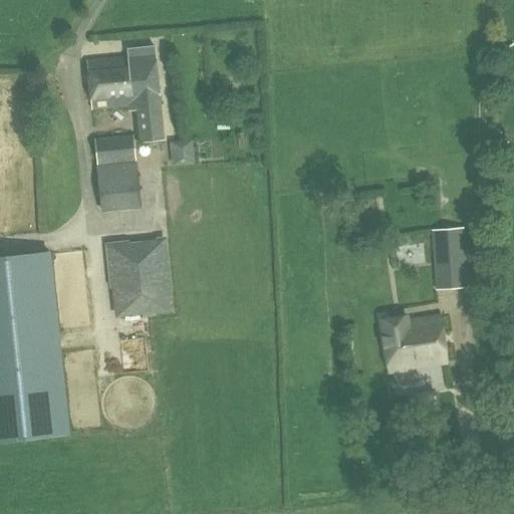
[(140,142),(164,140),(155,46),(126,49),(127,56),(87,60),(92,109),(129,105),(129,110),(137,110),(140,142)]
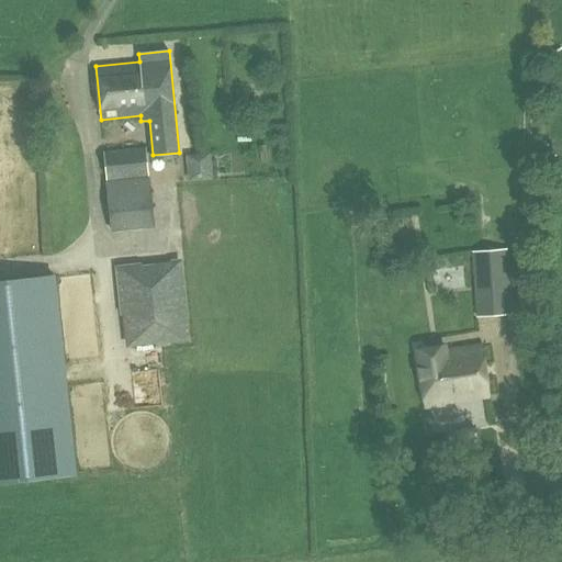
[(154,224),(148,176),(145,147),(104,152),(107,180),(108,180),(113,229),(154,224)]
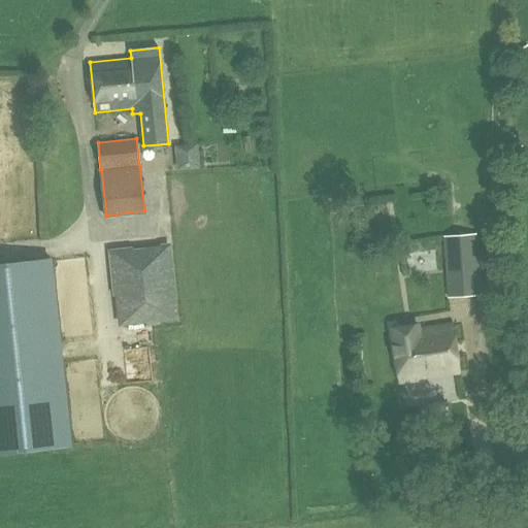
[(105,222),(105,232),(128,231),(128,222),(105,222)]
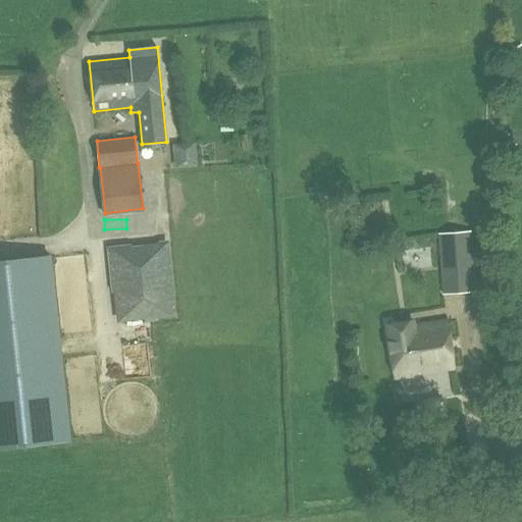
[(474,292),(470,230),(438,233),(442,295),(474,292)]
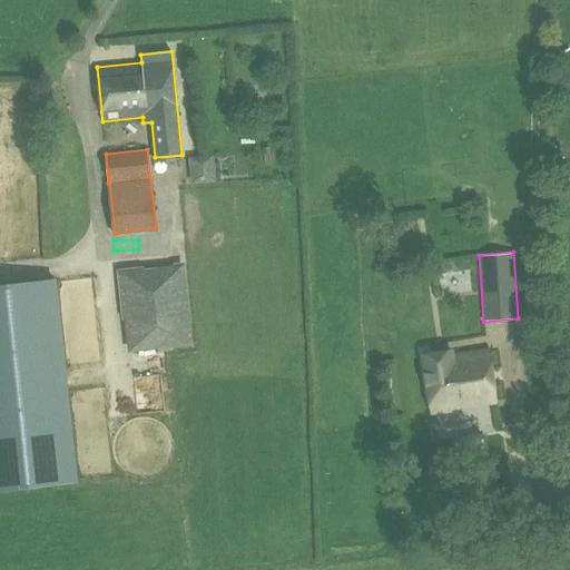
[(56,279),(0,285),(0,487),(75,480),(56,279)]
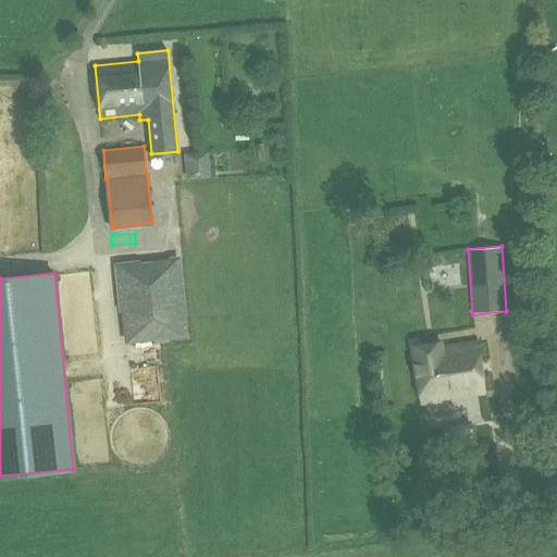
[(119,283),(121,302),(121,308),(123,327),(144,326),(139,282),(119,283)]
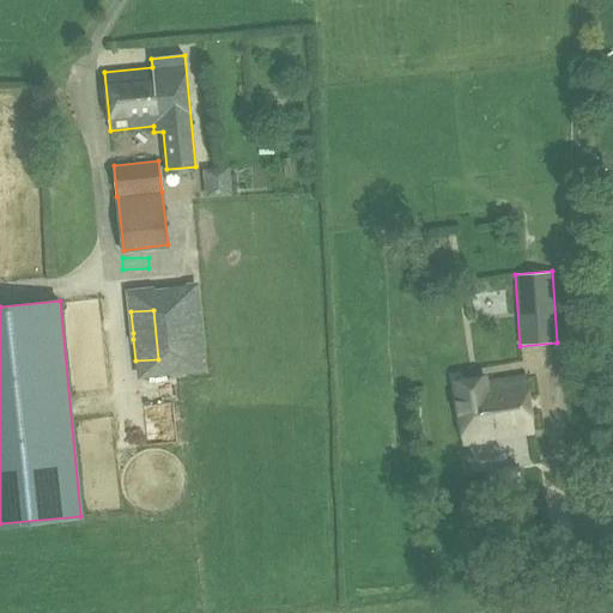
[(533,432),(525,376),(485,382),(485,377),(454,382),(462,444),(533,432)]
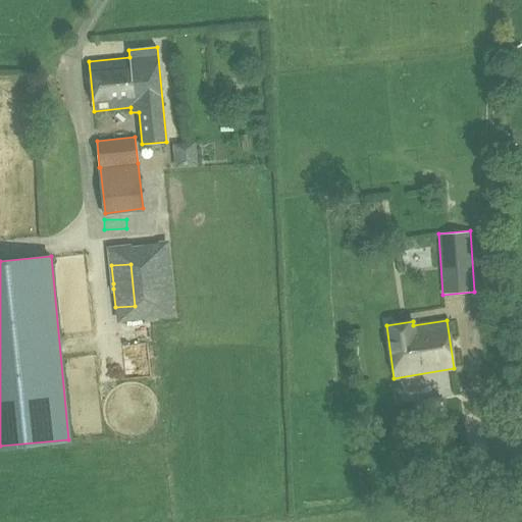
[(132,355),(153,355),(153,346),(132,346),(132,355)]
